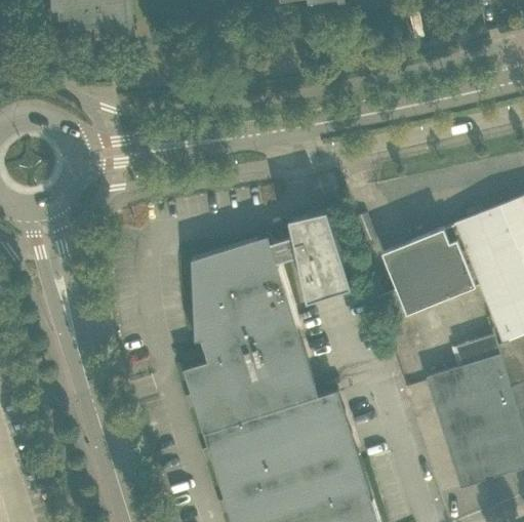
[(417,13),(407,15),(411,39),(421,38),(417,13)]
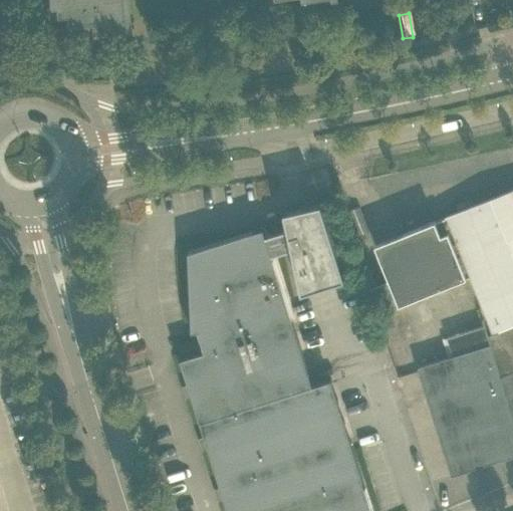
[(512,192),(446,219),(469,280),(491,336),(512,327),(512,192)]
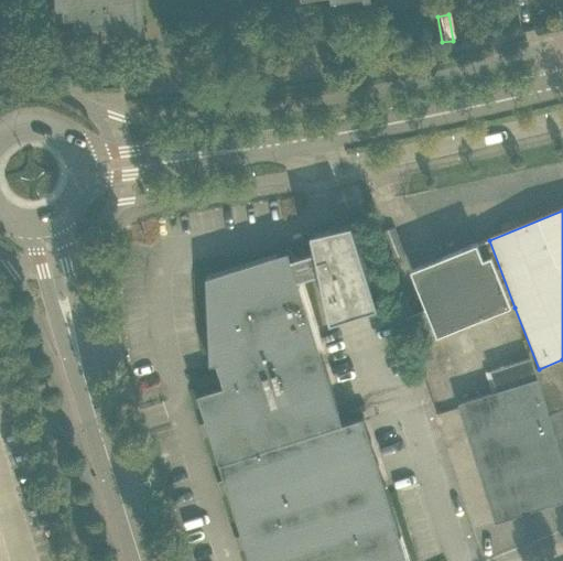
[(291,262),(298,284),(322,277),(332,324),(378,309),(352,226),(311,236),(315,255),(291,262)]
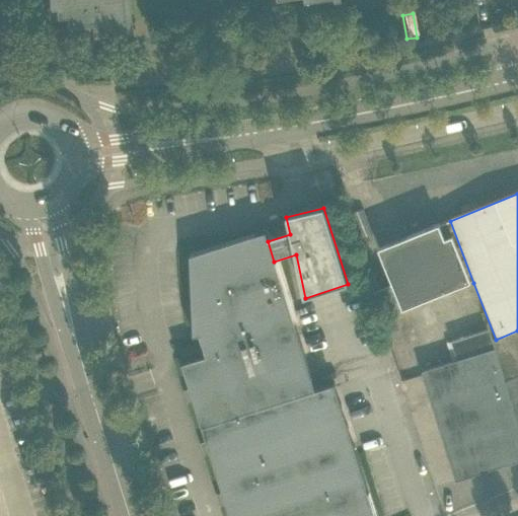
[(473,283),(450,221),(378,248),(392,286),(401,310),(473,283)]
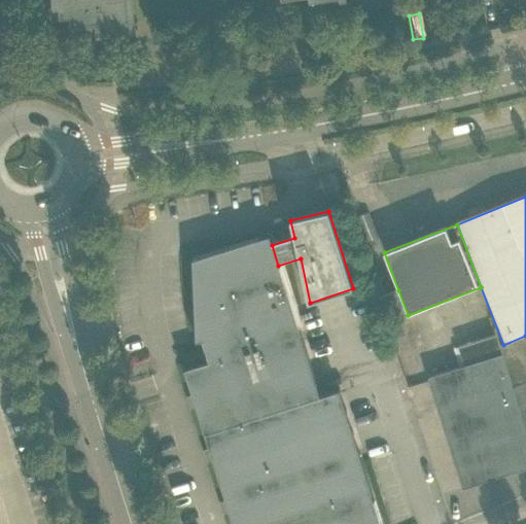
[(319,398),(278,266),(272,245),(269,237),(191,262),(196,343),(199,343),(206,364),(184,372),(193,396),(186,398),(190,413),(197,411),(205,434),(319,398)]
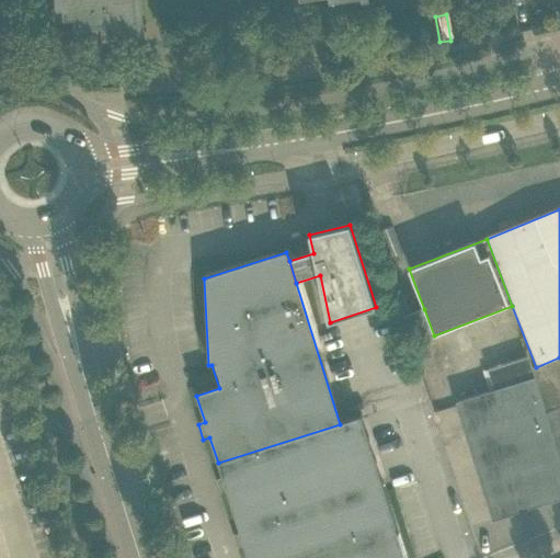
[(384,295),(386,303),(395,299),(391,292),(384,295)]
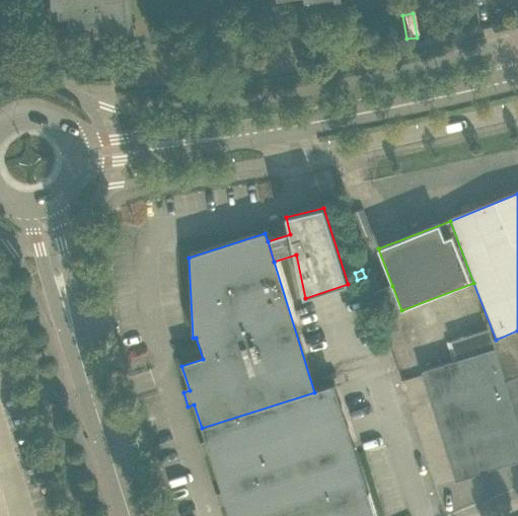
[(401,310),(392,286),(373,293),(383,318),(401,310)]
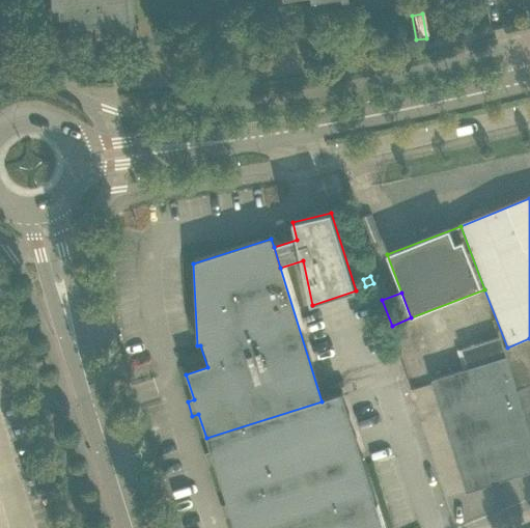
[(529,338),(507,348),(503,349),(498,332),(497,332),(499,339),(505,360),(528,433),(529,439),(529,338)]
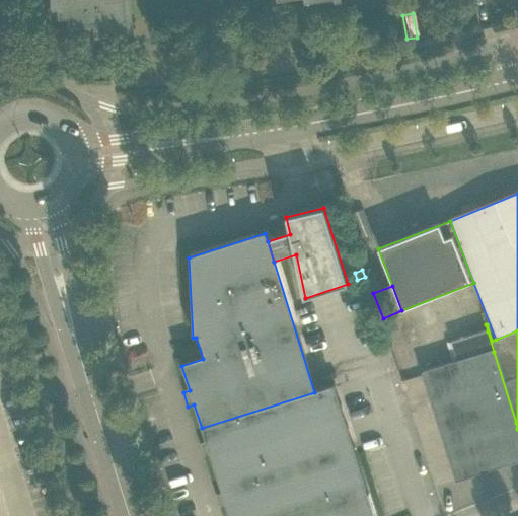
[(494,352),(488,332),(450,345),(456,363),(494,352)]
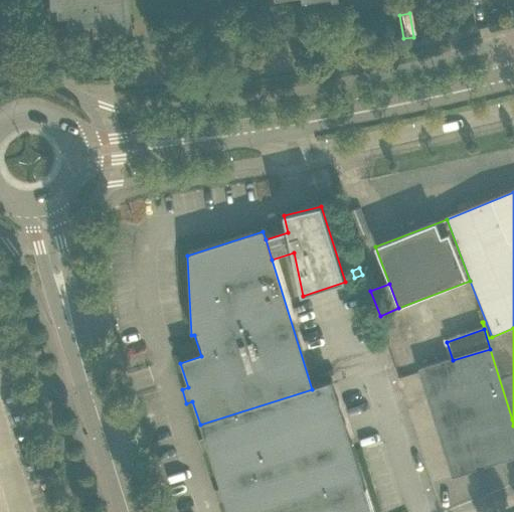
[(490,349),(453,360),(417,371),(451,479),(513,459),(513,425),(512,419),(490,349)]
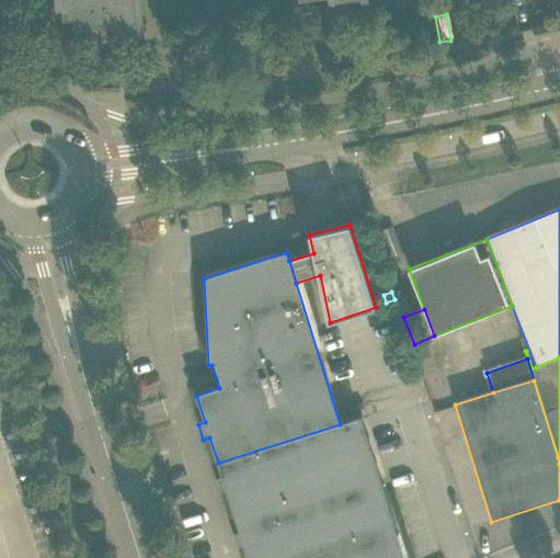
[(218,463),(223,479),(216,481),(220,497),(228,494),(240,535),(233,537),(238,551),(246,549),(248,557),(403,557),(360,418),(340,424),(218,463)]
